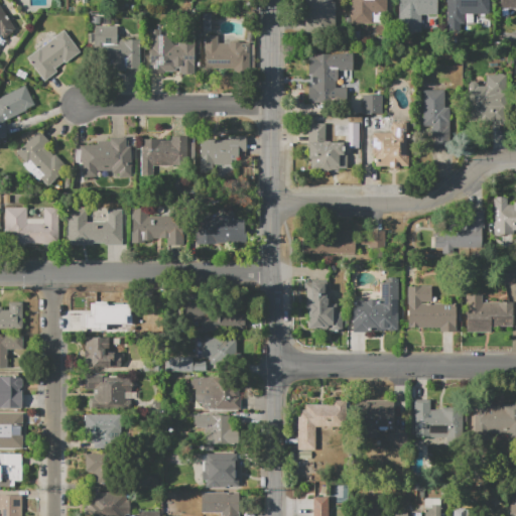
[(306,0),(332,0),(332,1),(336,1),(336,25),(307,26),(306,0)]
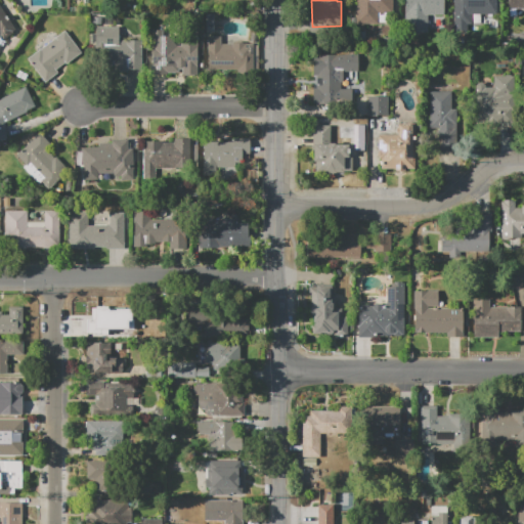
[(392,0),(392,11),(377,11),(377,23),(356,24),(356,0),(392,0)]
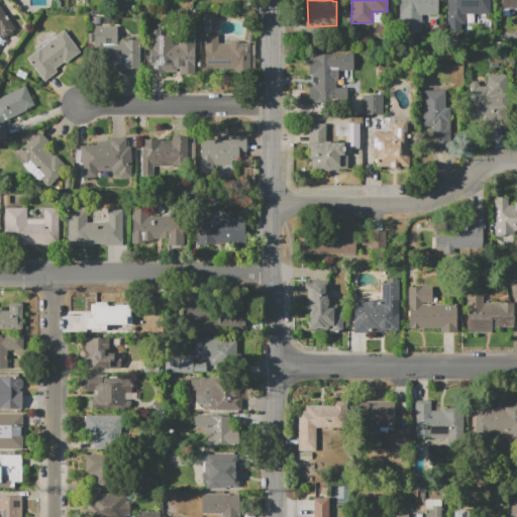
[(437,0),(438,13),(422,14),(422,32),(407,32),(406,20),(400,20),(400,0),(437,0)]
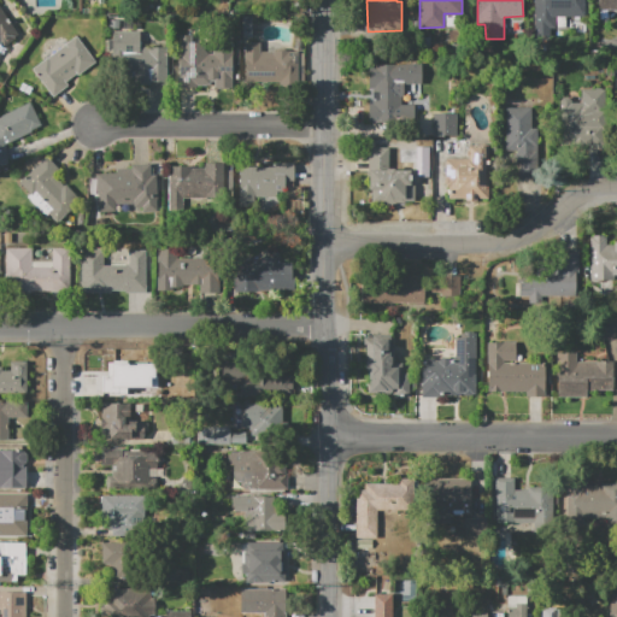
[(582,0),(582,15),(556,15),(556,28),(535,28),(534,0),(582,0)]
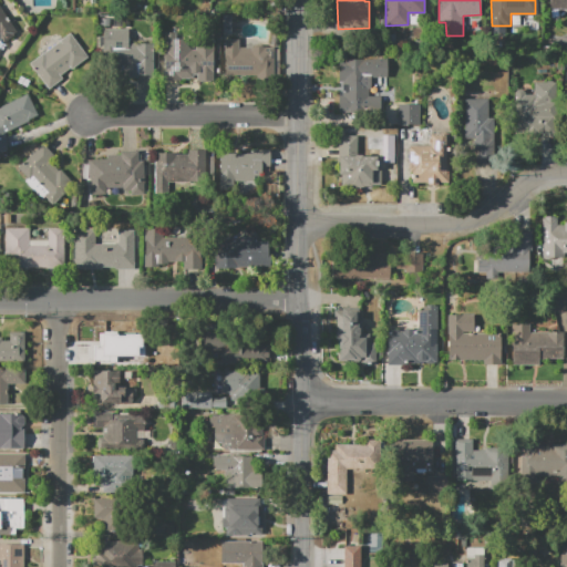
[(566,0),(566,10),(548,10),(548,0),(566,0)]
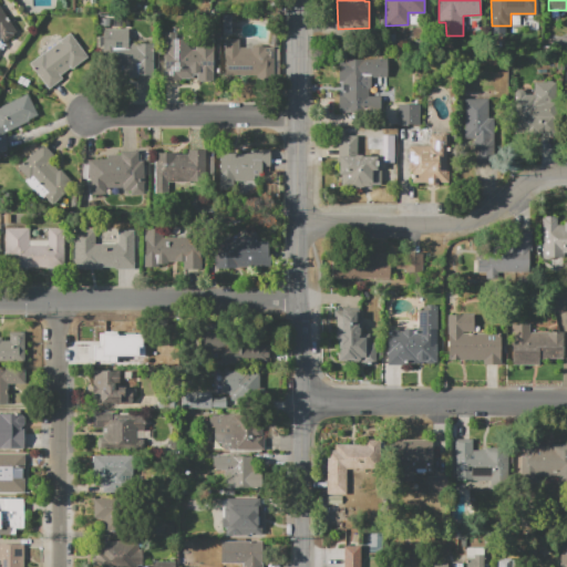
[(0,8),(17,32),(11,37),(7,41),(6,43),(2,50),(0,49),(0,8)]
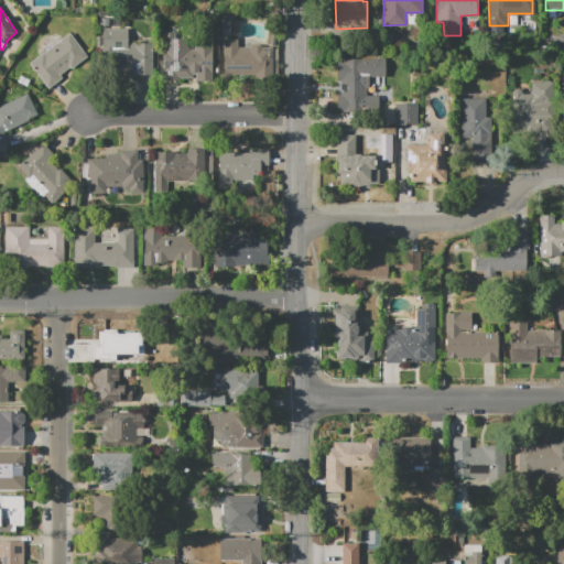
[(102,29),(128,29),(128,43),(153,42),(153,75),(137,75),(137,77),(123,77),(123,73),(102,73),(102,29)]
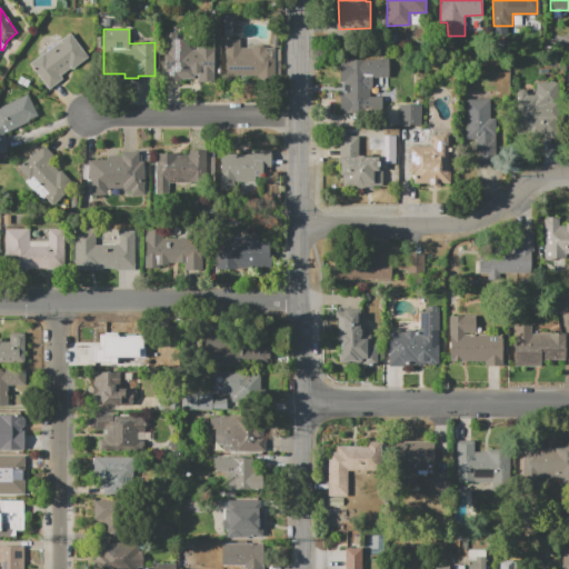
[(29,65),(70,32),(89,57),(72,69),(70,68),(60,76),(63,78),(49,89),(29,65)]
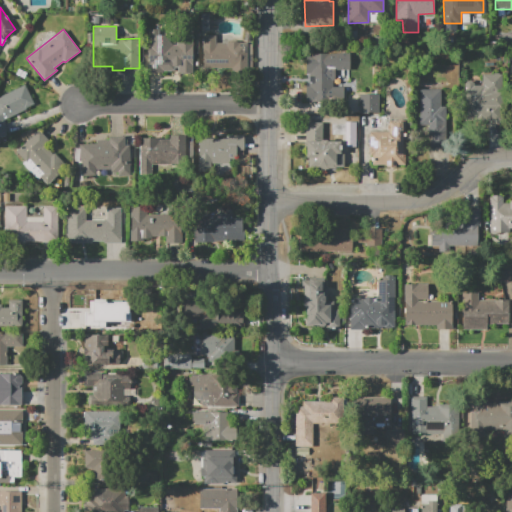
[(148,29),(159,29),(159,35),(170,35),(170,42),(173,45),(177,45),(177,32),(192,32),(192,60),(181,60),(181,66),(173,66),(173,71),(163,71),(163,73),(149,73),(148,29)]
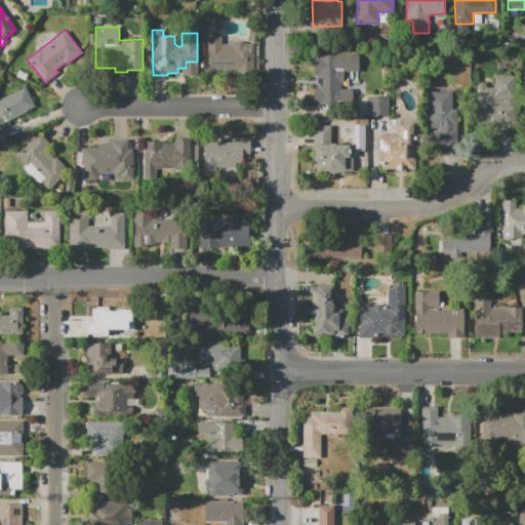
[(208,70),(208,36),(221,36),(221,46),(232,46),(232,43),(254,43),(254,70),(208,70)]
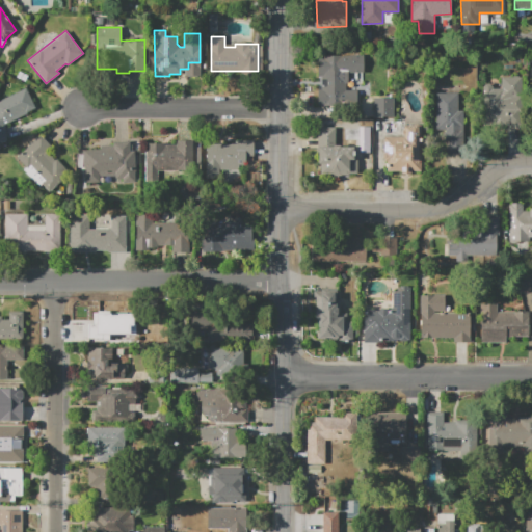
[(317,55),(364,55),(364,73),(348,73),(348,85),(346,85),(346,90),(357,89),(357,105),(318,105),(318,89),(319,89),(319,77),(318,77),(317,55)]
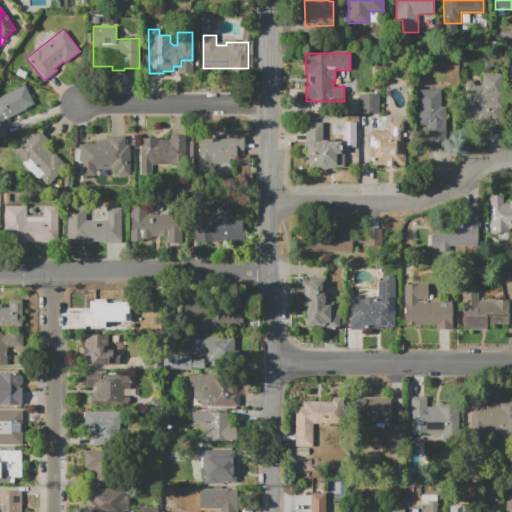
[(464,85),(465,83),(465,82),(467,81),(468,80),(470,80),(472,81),(473,83),(473,84),(473,85),(483,85),(483,74),(502,74),(502,90),(496,90),(496,120),(465,120),(464,85)]
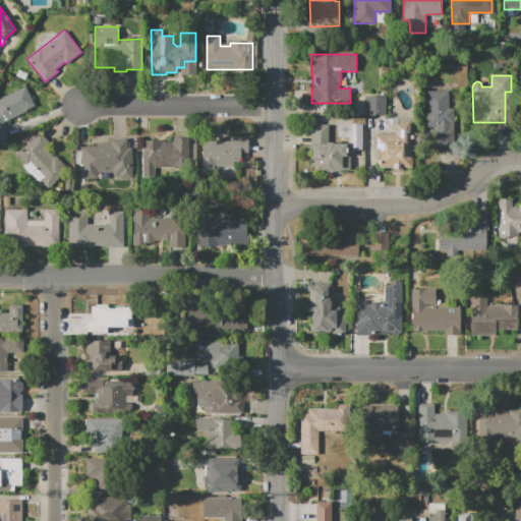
[(0,98),(24,85),(35,106),(26,110),(26,111),(4,122),(7,138),(0,139),(0,98)]
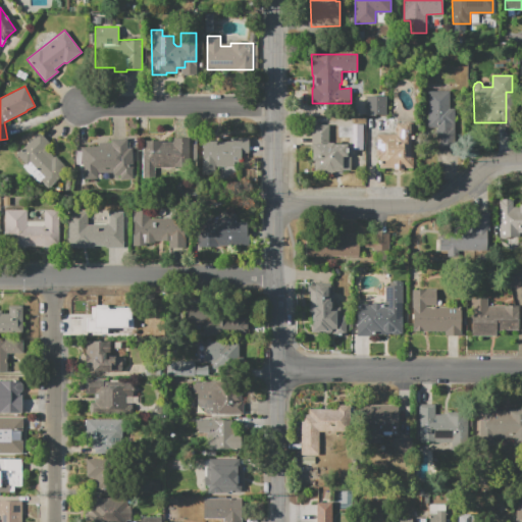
[(428,91),(450,92),(450,108),(455,108),(455,151),(438,151),(439,137),(428,137),(428,91)]
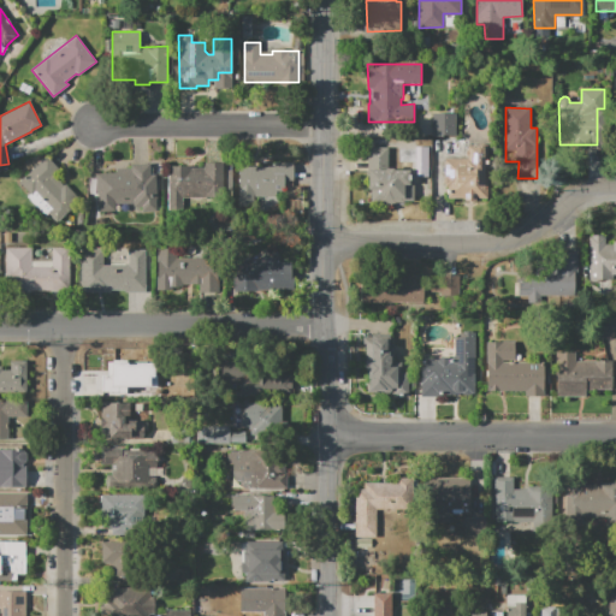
[(432,113),(456,112),(456,136),(432,136),(432,113)]
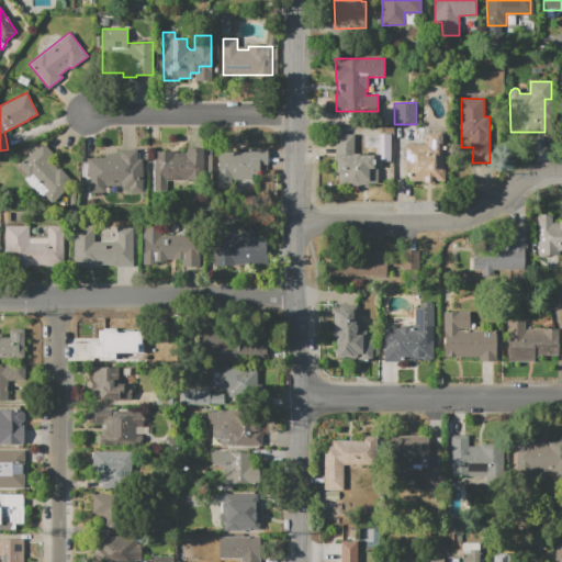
[(353,134),(355,153),(360,153),(360,155),(374,154),(374,169),(378,169),(378,183),(347,183),(347,173),(336,173),(336,135),(353,134)]
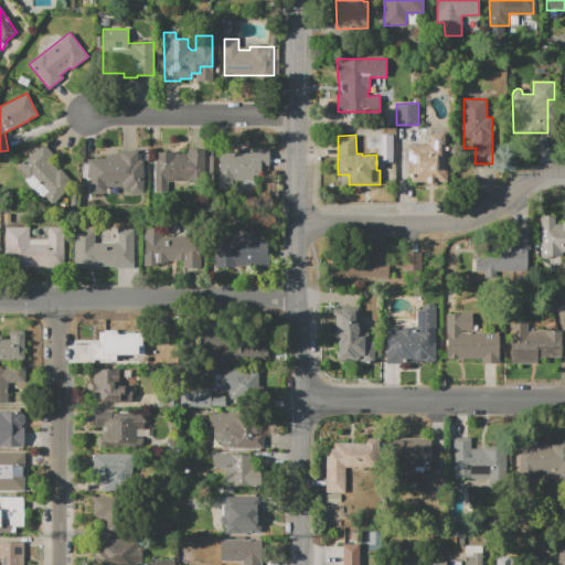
[(18,168),(43,144),(57,160),(53,164),(59,171),(61,169),(74,183),(52,204),(44,196),(42,199),(25,180),(28,178),(18,168)]
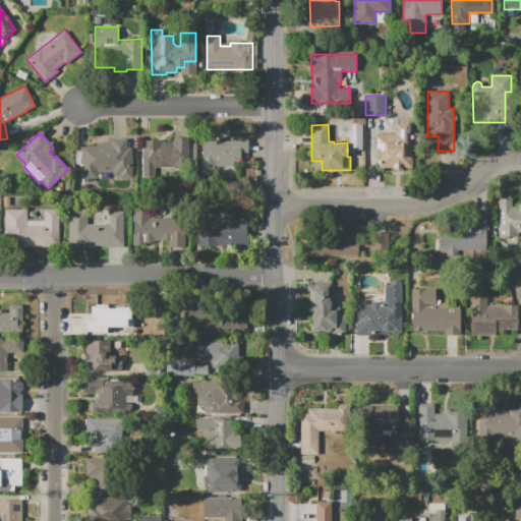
[(374,132),(402,132),(402,167),(373,167),(374,132)]
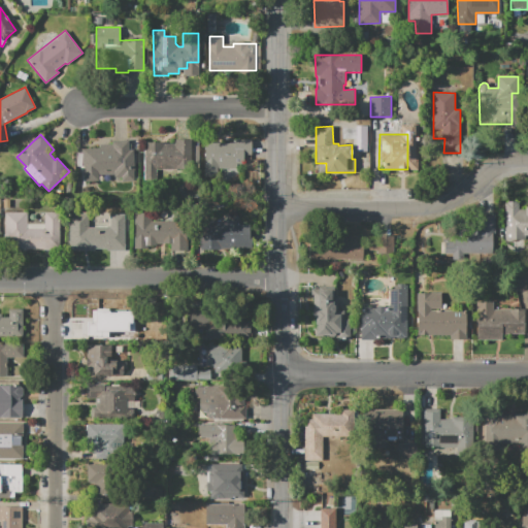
[(174,140),(191,139),(192,169),(157,170),(157,180),(144,180),(143,142),(163,142),(164,143),(175,143),(174,140)]
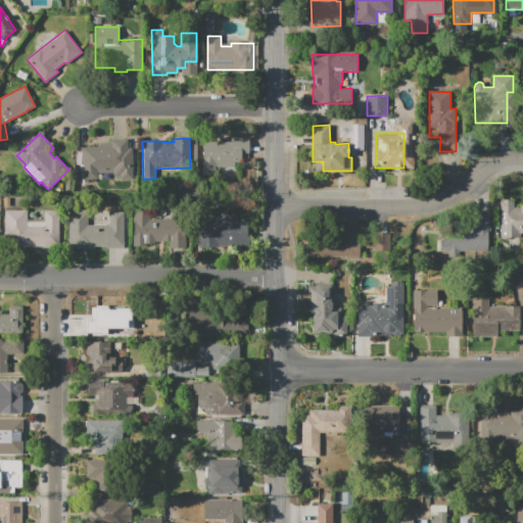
[(233,138),(249,138),(249,154),(241,154),(242,165),(216,165),(216,175),(204,175),(203,142),(233,141),(233,138)]
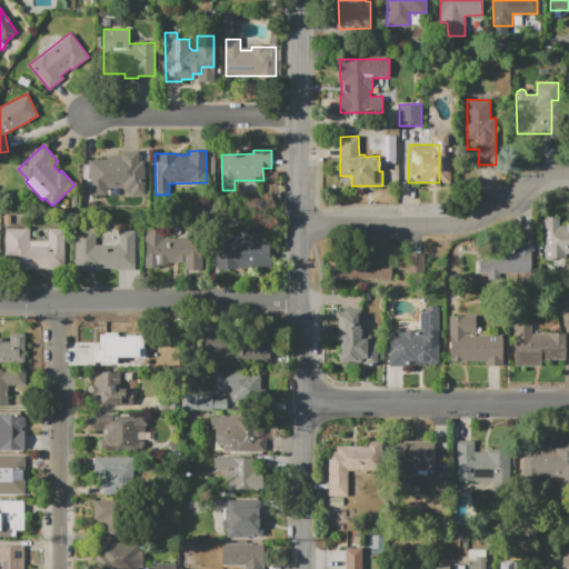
[(145,161),(146,196),(131,196),(131,191),(125,192),(125,188),(106,189),(107,195),(90,196),(88,160),(107,159),(107,156),(121,156),(121,152),(139,151),(139,155),(141,155),(141,161),(145,161)]
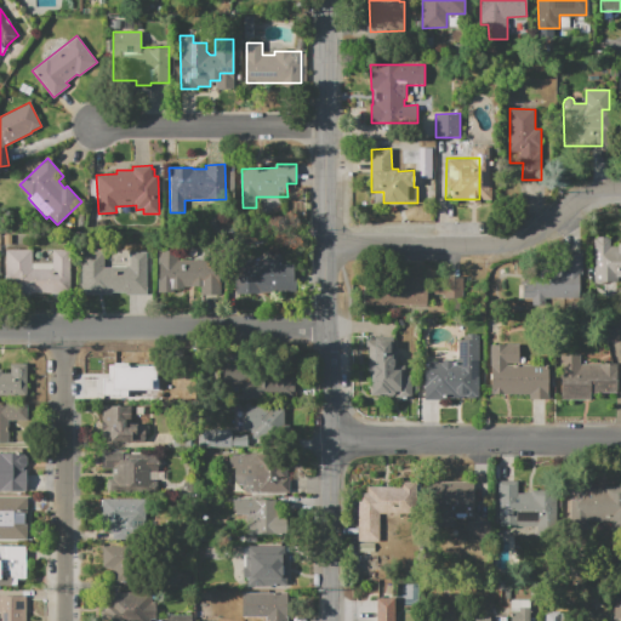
[(620,277),(619,277),(619,283),(594,283),(594,239),(596,239),(596,238),(608,238),(608,239),(610,239),(610,246),(617,246),(617,244),(620,244),(620,277)]
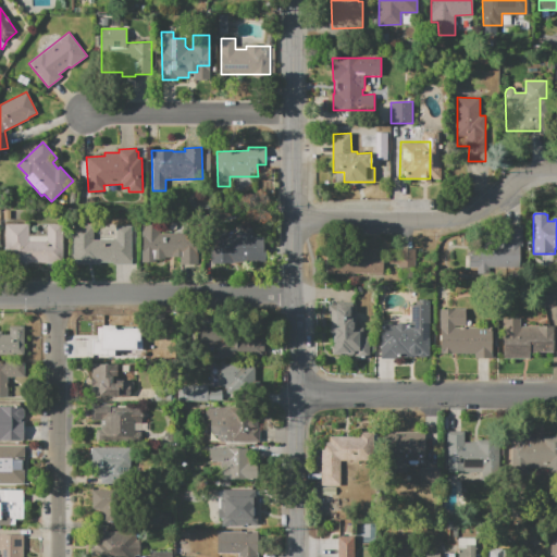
[(64,262),(7,263),(5,224),(29,224),(29,233),(47,233),(47,224),(64,224),(64,262)]
